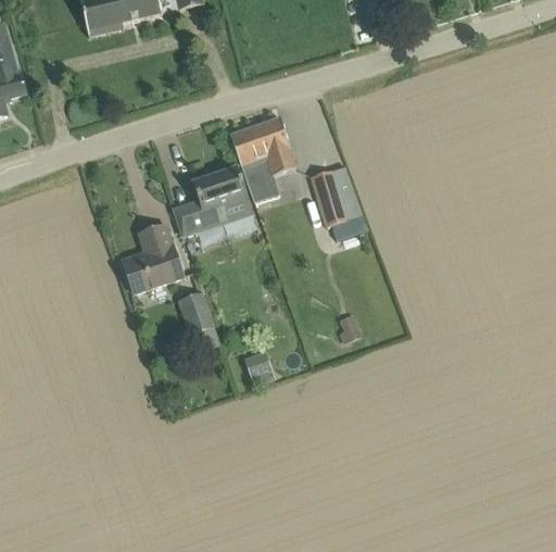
[(179,10),(204,3),(203,0),(80,0),(85,15),(89,36),(124,28),(122,23),(162,13),(162,12),(179,9),(179,10)]
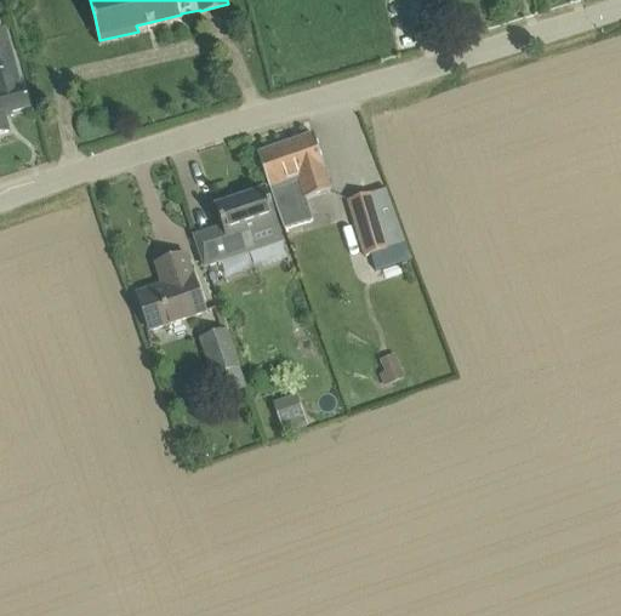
[(0,130),(9,129),(4,110),(29,103),(23,83),(20,83),(9,41),(4,24),(0,26),(0,130)]
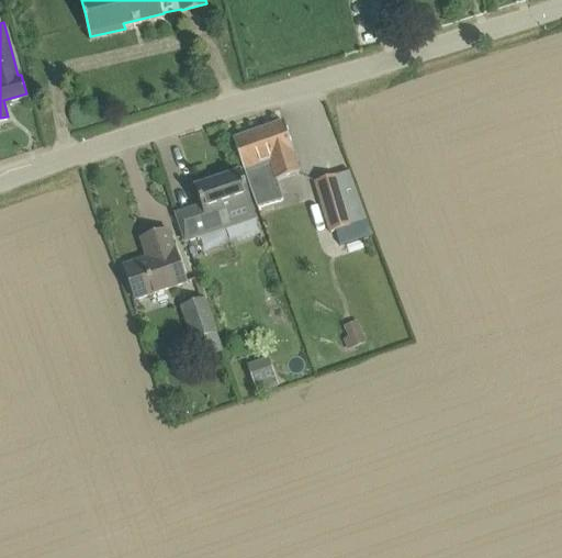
[(284,119),(233,137),(250,187),(300,169),(284,119)]
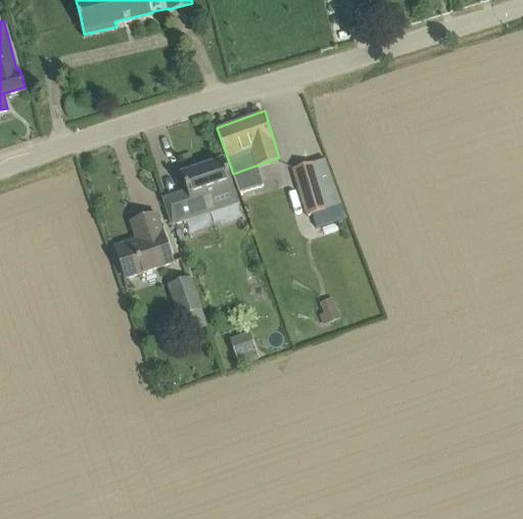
[(187,189),(163,197),(171,217),(173,223),(238,200),(224,157),(182,172),(187,189)]
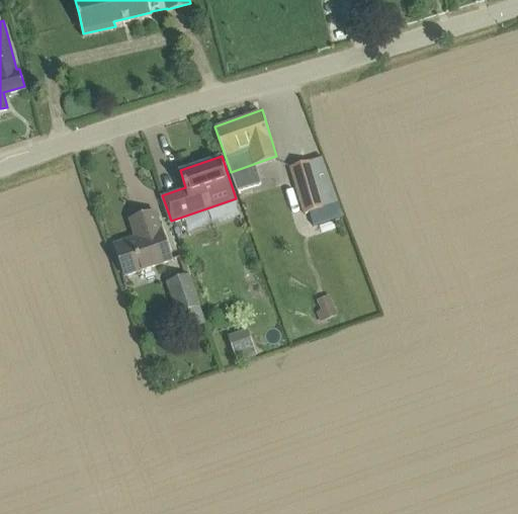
[(290,165),(303,210),(324,205),(312,160),(290,165)]
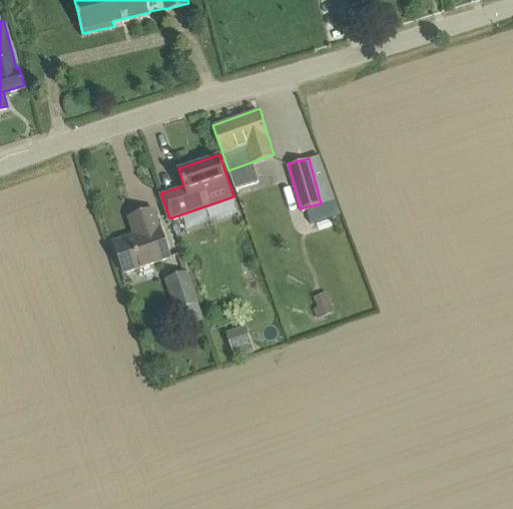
[(119,260),(123,271),(169,256),(160,226),(153,207),(134,213),(140,231),(113,240),(119,260)]
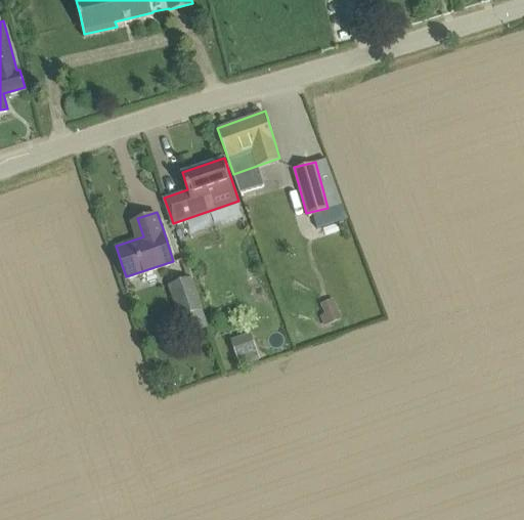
[(187,278),(190,276),(192,276),(186,256),(180,258),(187,278)]
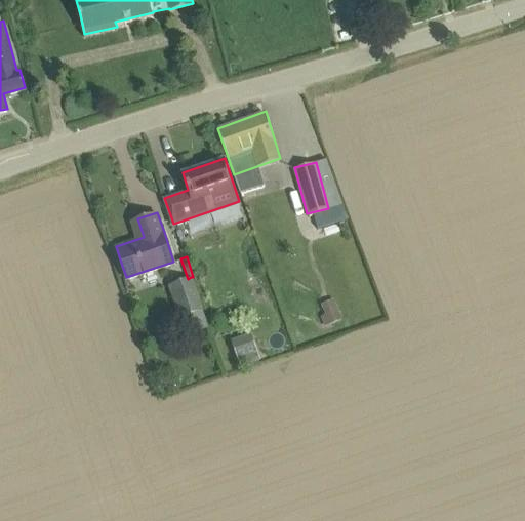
[(208,325),(191,277),(173,283),(185,315),(179,317),(184,328),(191,331),(208,325)]
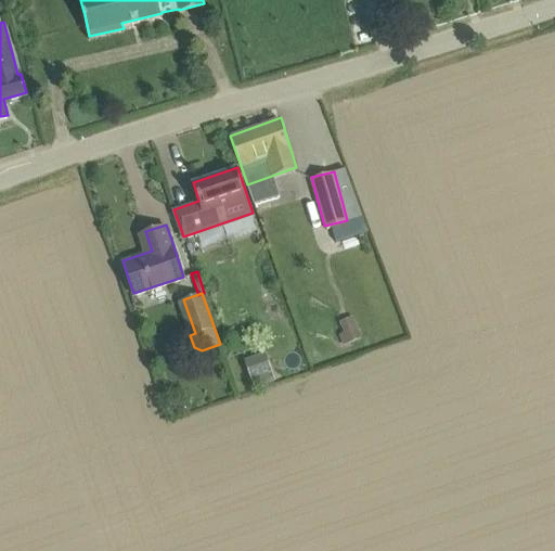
[(358,325),(344,330),(348,342),(362,336),(358,325)]
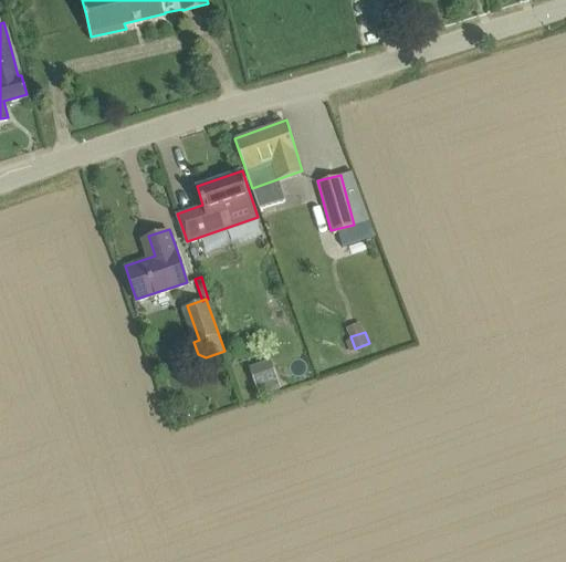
[(249,365),(258,393),(280,385),(270,358),(249,365)]
